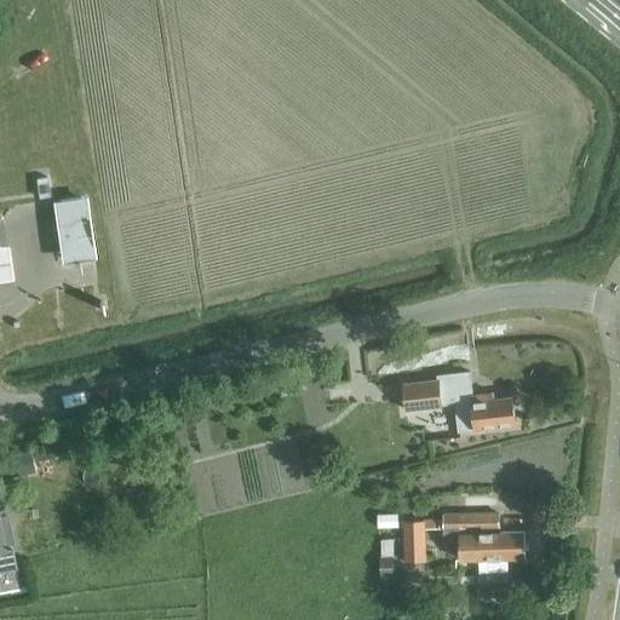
[(50,200),(59,262),(92,257),(84,194),(50,200)]
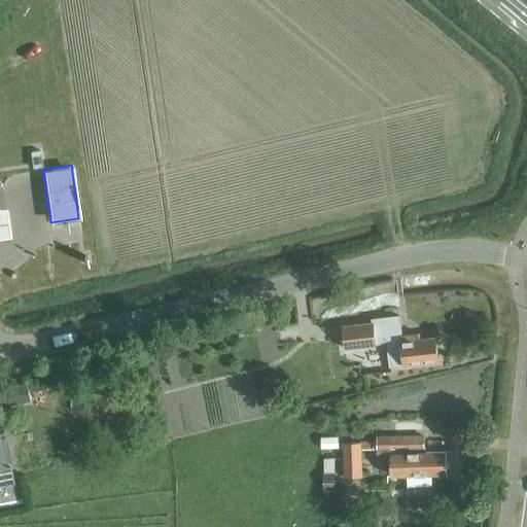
[(0,206),(0,235),(10,234),(6,205),(0,206)]
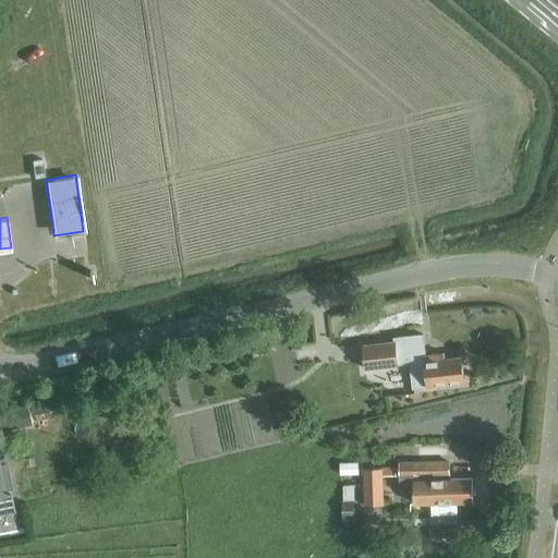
[(444,353),(424,355),(422,338),(399,341),(401,363),(411,362),(413,388),(423,387),(422,386),(427,385),(427,386),(464,381),(461,356),(444,359),(444,353)]
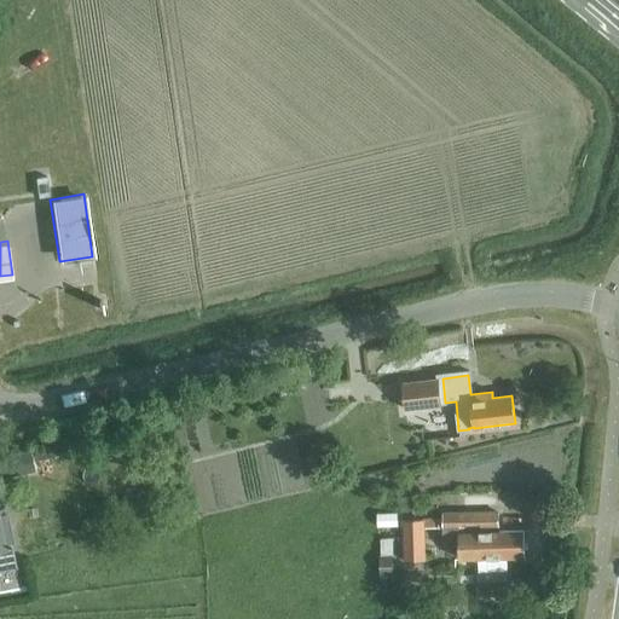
[(401,382),(405,409),(441,405),(439,379),(401,382)]
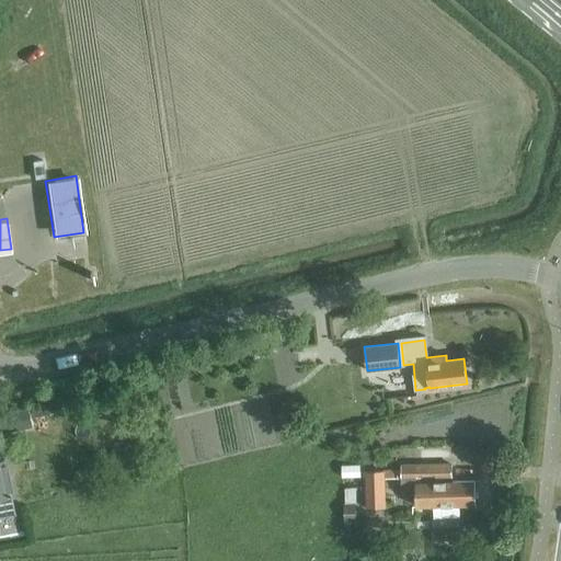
[(386,389),(388,402),(411,399),(409,386),(386,389)]
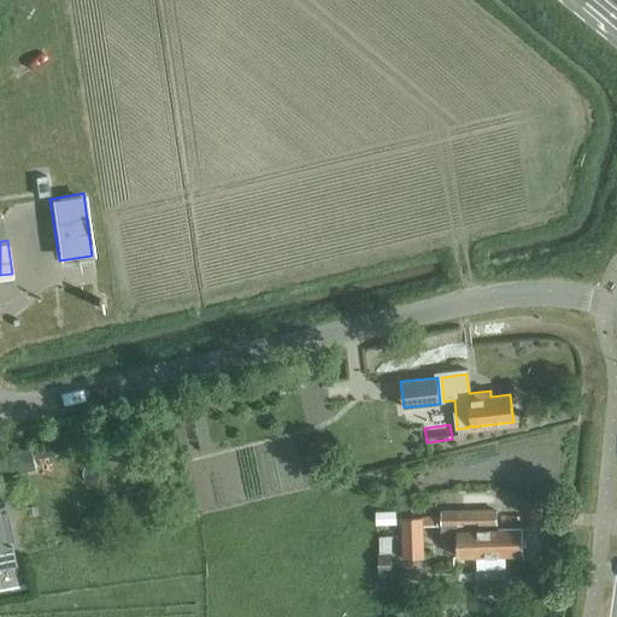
[(0,566),(16,564),(11,545),(3,504),(0,504),(0,566)]
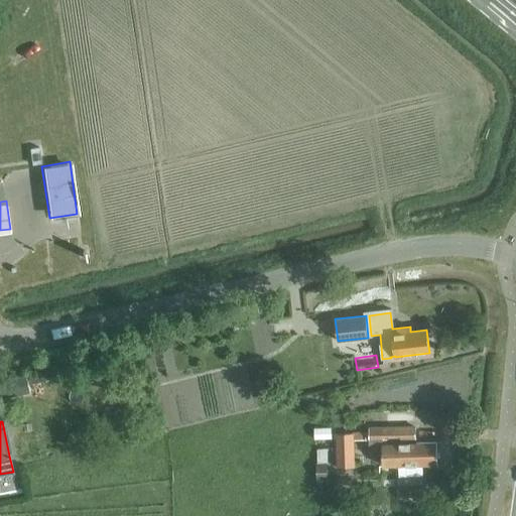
[(435,442),(415,442),(415,424),(368,425),(368,430),(335,431),(336,467),(355,467),(354,439),(368,438),(369,445),(382,444),(383,465),(398,465),(398,476),(423,475),(422,465),(436,465),(435,442)]
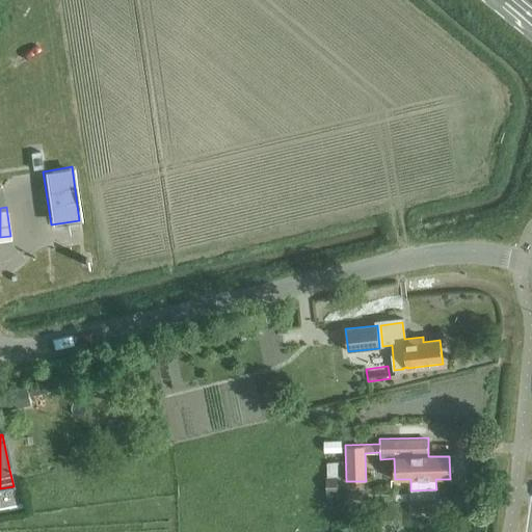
[(326,476),(326,495),(338,494),(337,461),(326,461),(326,476)]
